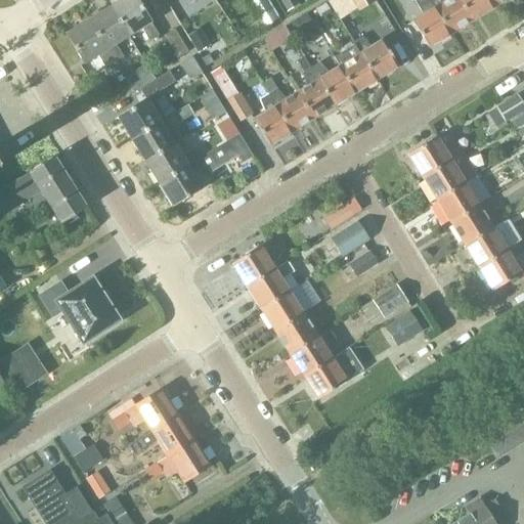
[(120,0),(110,7),(129,37),(141,29),(149,42),(159,37),(135,0),(120,0)]
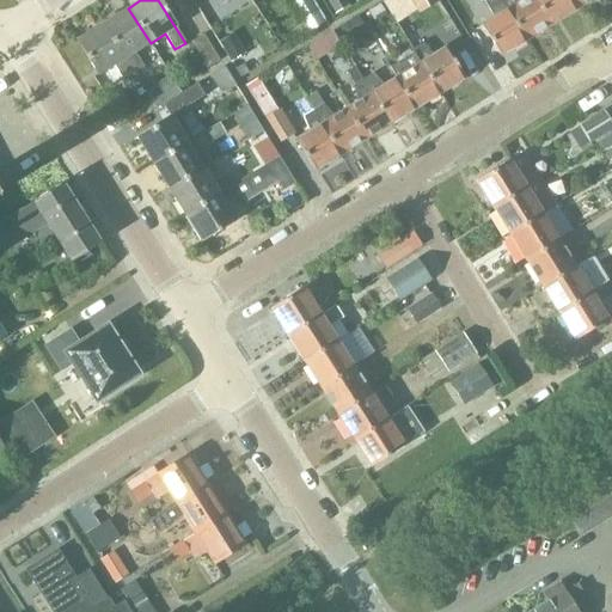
[(310,31),(323,23),(307,0),(294,0),(292,1),(310,31)]
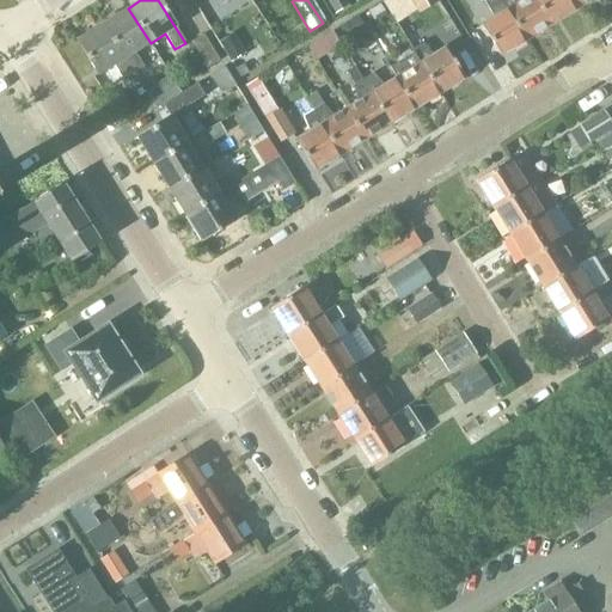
[(348,6),(343,0),(324,0),(334,13),(348,6)]
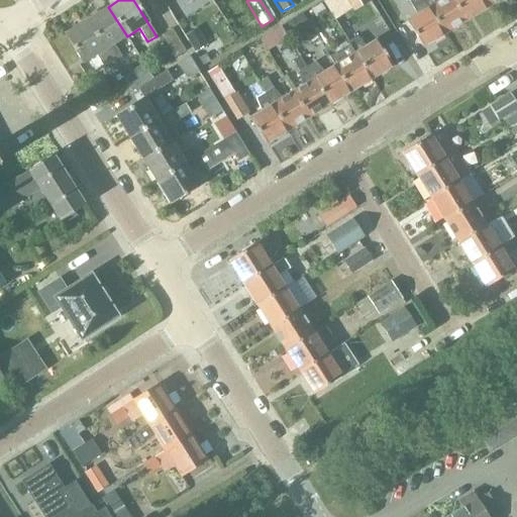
[(369,0),(347,0),(355,12),(371,2),(369,0)]
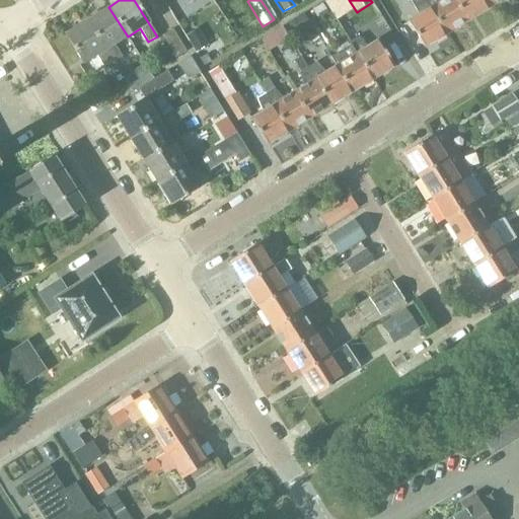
[(447,34),(426,0),(411,0),(420,15),(410,21),(426,48),(447,34)]
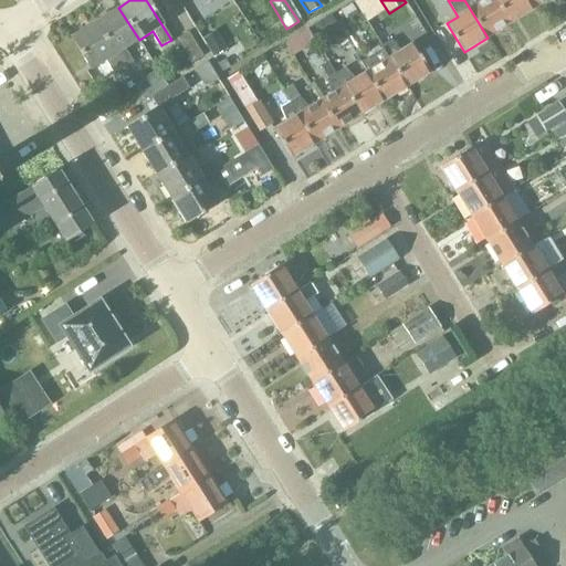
[(511,23),(495,0),(484,0),(482,2),(479,0),(464,0),(488,38),(511,23)]
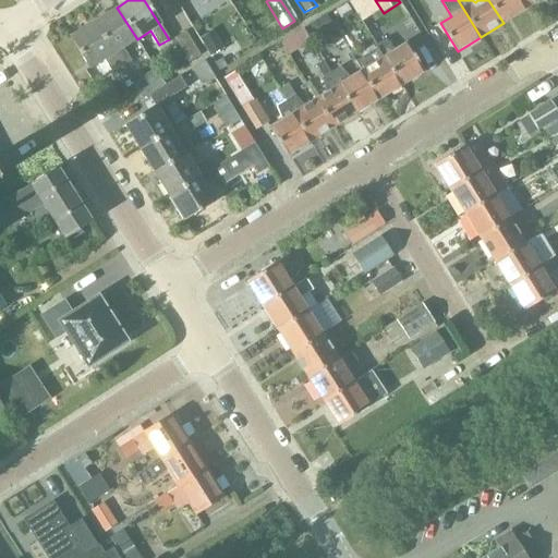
[(488,0),(504,23),(526,9),(520,0),(488,0)]
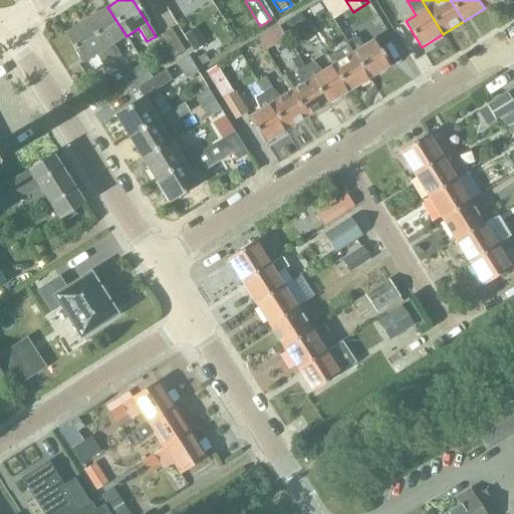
[(498,0),(479,0),(485,8),(498,0)]
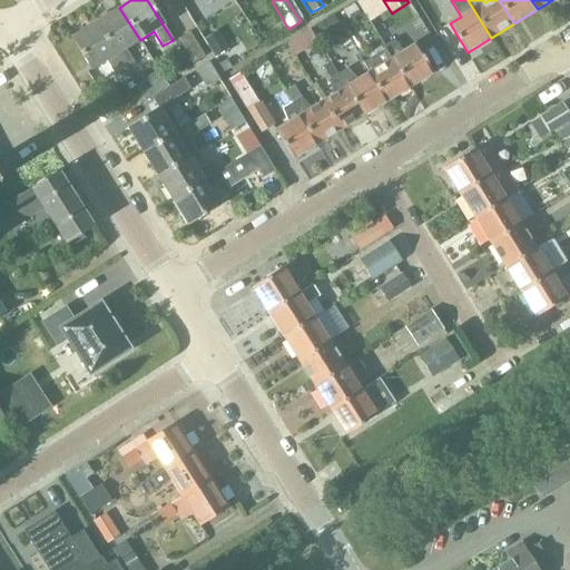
[(126,49),(140,40),(119,8),(95,22),(125,69),(134,62),(126,49)]
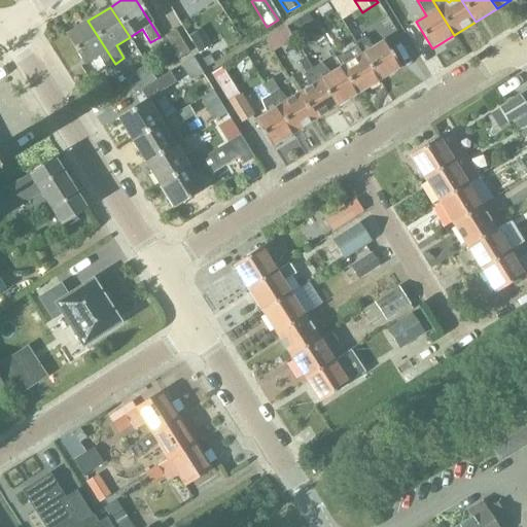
[(106,69),(115,64),(88,21),(66,34),(84,65),(99,56),(106,69)]
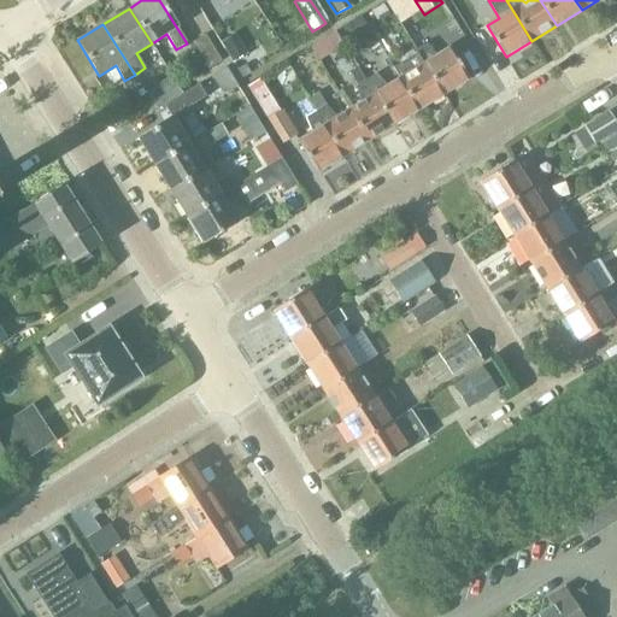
[(330,30),(309,46),(319,59),(340,42),(330,30)]
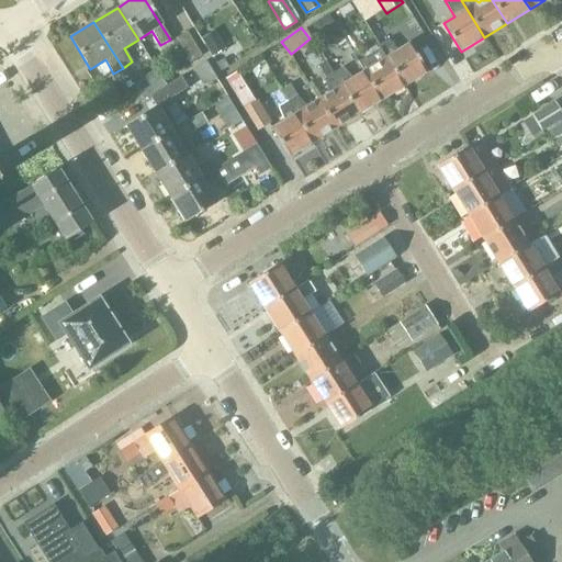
[(211,57),(226,48),(213,29),(199,37),(211,57)]
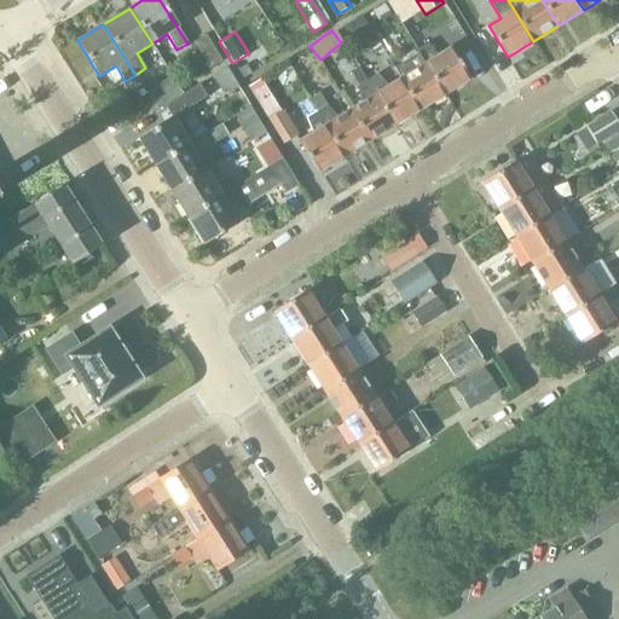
[(210,70),(221,63),(223,63),(204,36),(194,44),(210,70)]
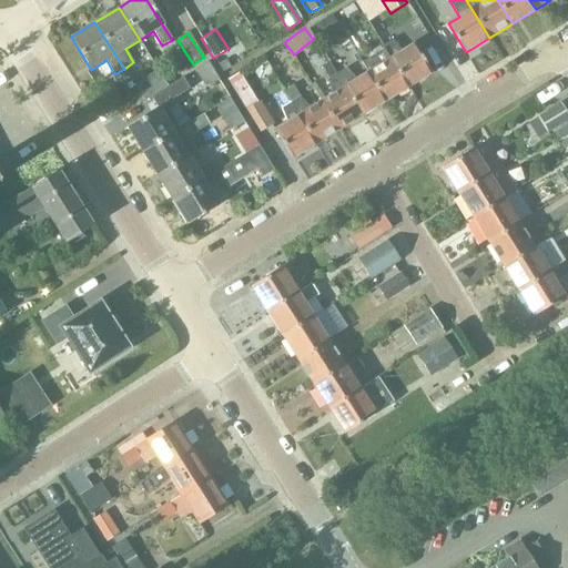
[(384,47),(409,88),(434,73),(416,44),(403,52),(393,41),(384,47)]
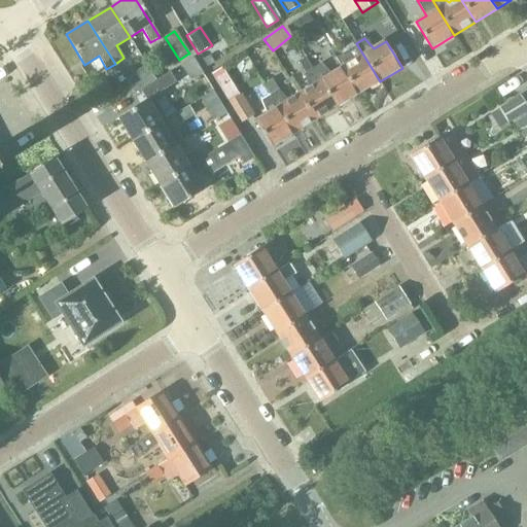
[(359,95),(380,81),(356,43),(335,57),(343,68),(359,95)]
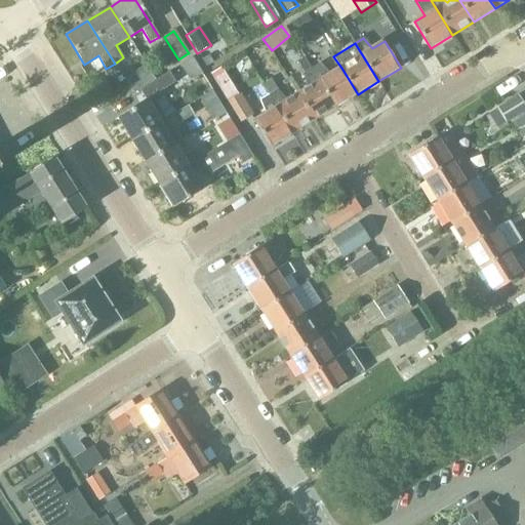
[(358,94),(341,68),(330,75),(321,64),(312,70),(336,108),(358,94)]
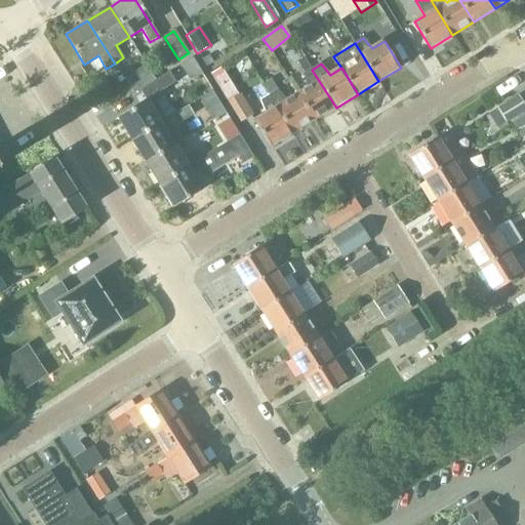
[(315,121),(336,108),(312,70),(304,75),(310,87),(298,94),(315,121)]
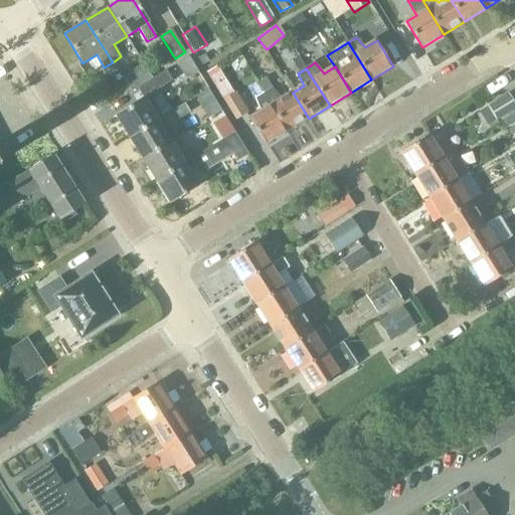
[(149,95),(172,81),(166,70),(143,84),(149,95)]
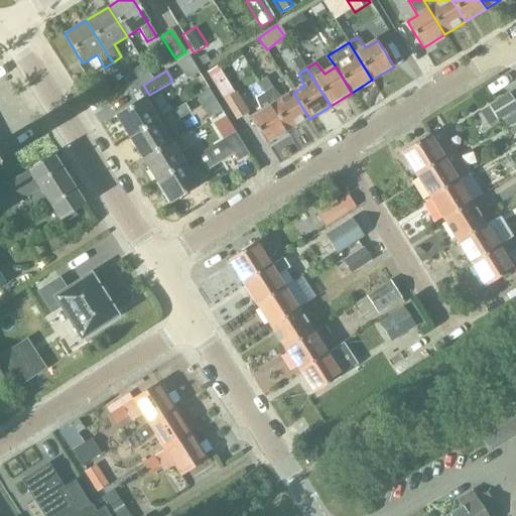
[(102,96),(108,106),(131,92),(125,82),(102,96)]
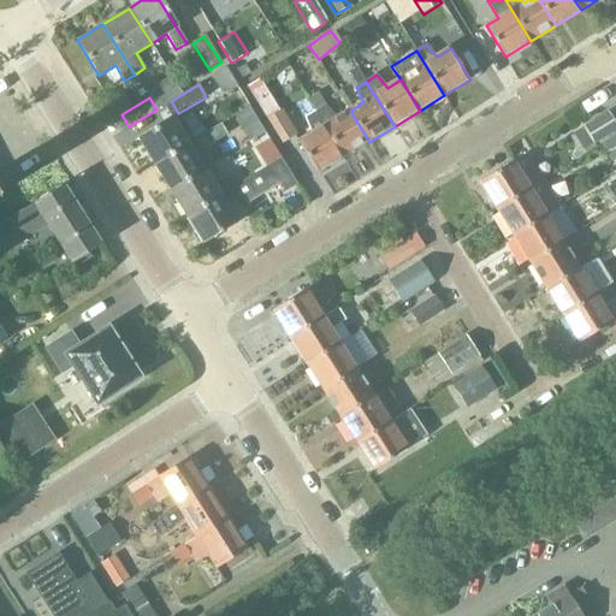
[(137,138),(154,165),(195,140),(178,113),(171,101),(164,106),(171,117),(137,138)]
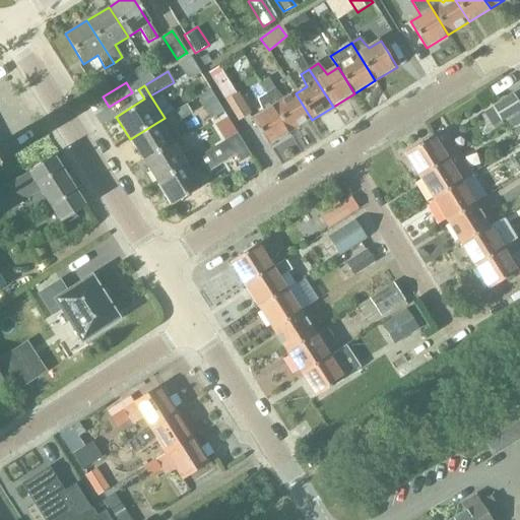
[(312,120),(296,93),(284,100),(275,89),(267,94),(290,132),(312,120)]
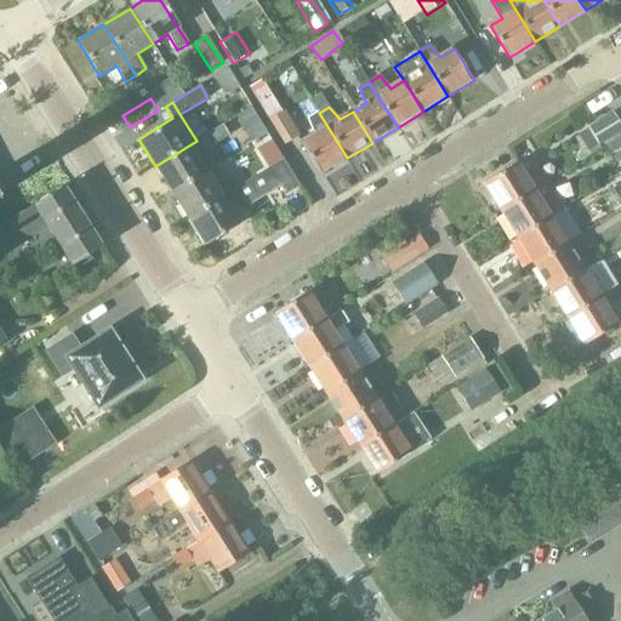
[(283,144),(300,135),(284,109),(267,120),(283,144)]
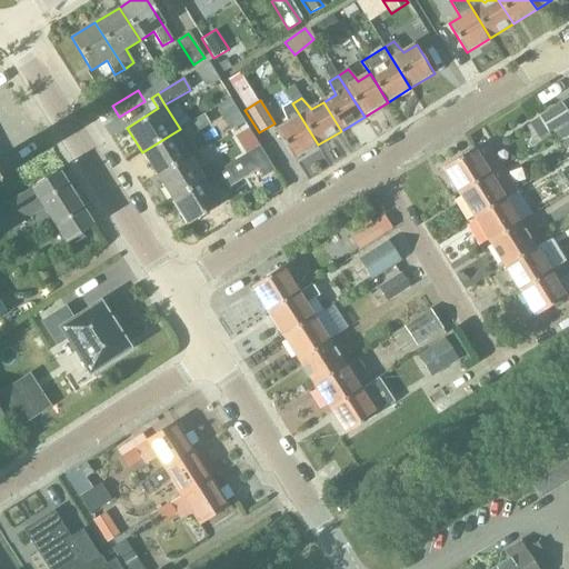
[(295,160),(318,145),(292,103),(283,109),(289,123),(277,131),(295,160)]
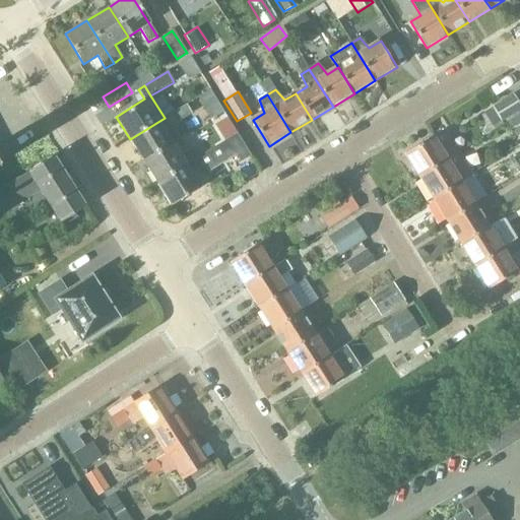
[(483,134),(491,130),(502,124),(500,122),(519,109),(519,108),(512,94),(479,114),(484,122),(481,131),(483,134)]
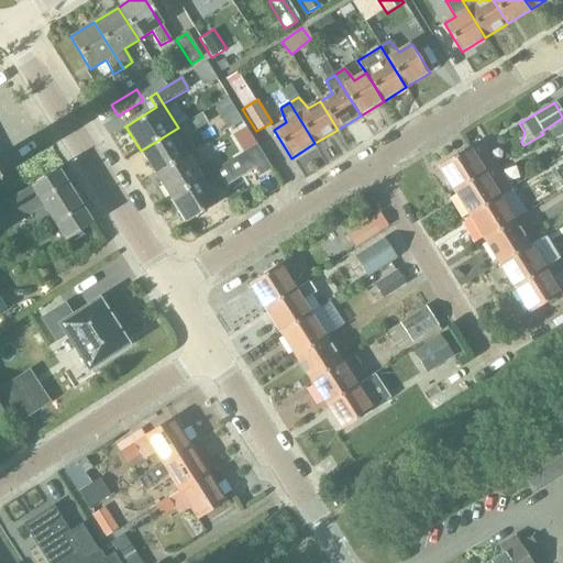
[(194,132),(192,131),(187,122),(141,151),(155,175),(187,154),(178,141),(194,132)]
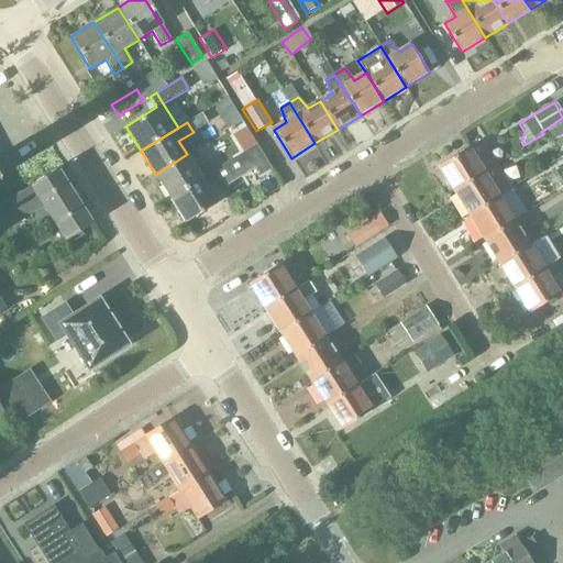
[(562,122),(547,132),(556,148),(562,144),(562,122)]
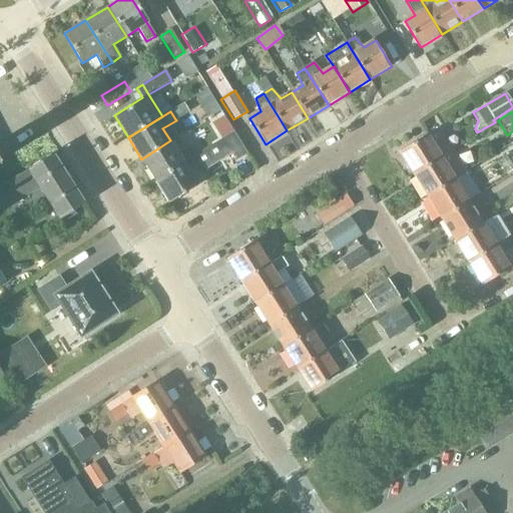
[(414,172),(450,150),(436,127),(426,134),(425,134),(400,150),(414,172)]
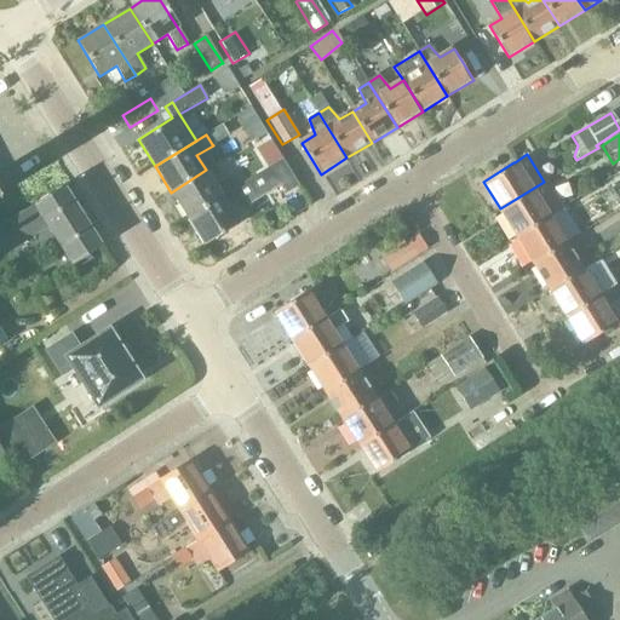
[(247,182),(188,218),(205,245),(240,223),(229,206),(242,199),(247,206),(281,185),(287,194),(299,187),(282,159),(270,167),(269,166),(246,181),(247,182)]
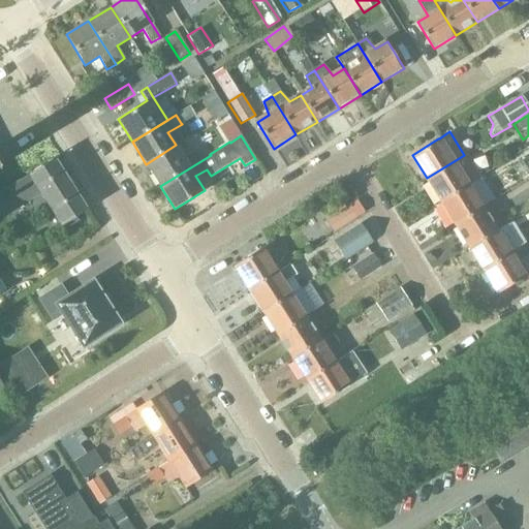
[(176,145),(146,164),(160,186),(204,159),(197,150),(184,158),(176,145)]
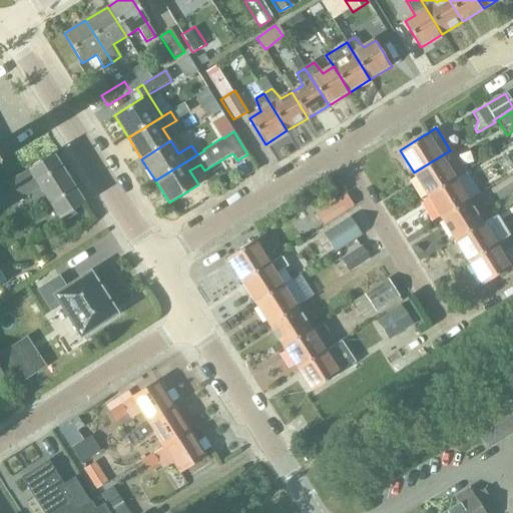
[(453,178),(454,179),(464,172),(450,150),(414,172),(428,194),(453,178)]
